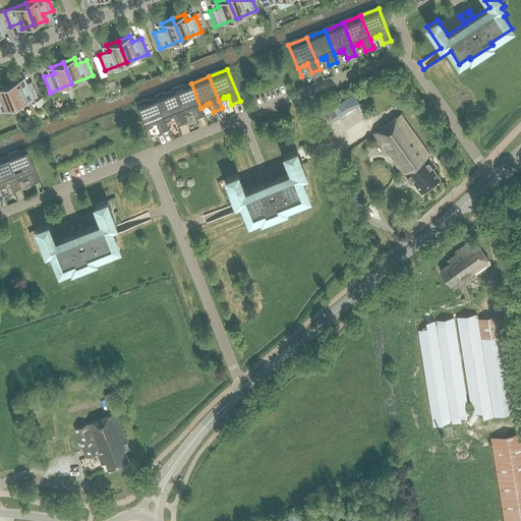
[(19,79),(8,84),(16,106),(38,98),(32,81),(21,85),(19,79)]
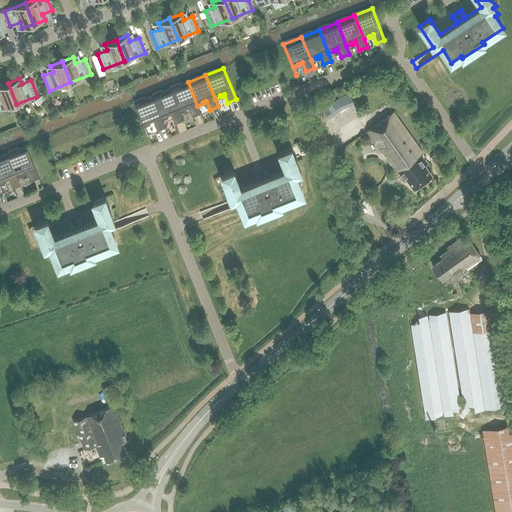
[(170,89),(180,113),(185,110),(185,109),(188,108),(192,117),(200,113),(197,106),(188,82),(170,89)]
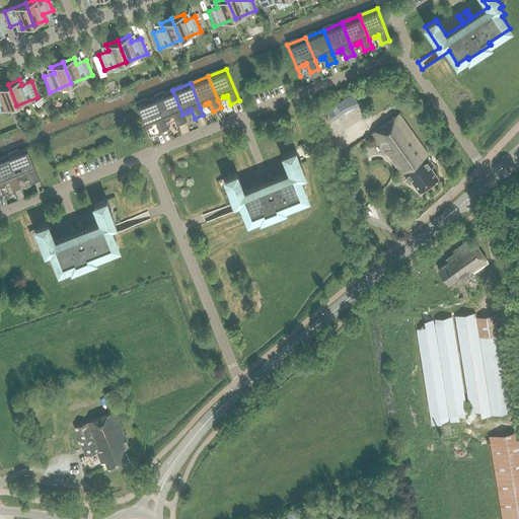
[(0,112),(16,105),(8,84),(0,86),(0,112)]
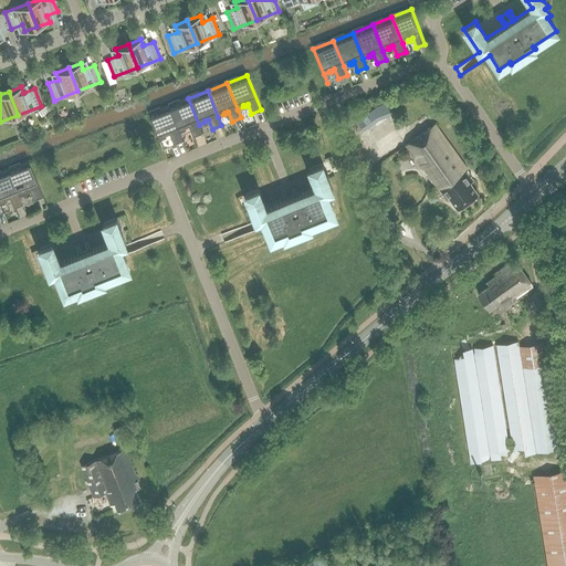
[(188,98),(168,106),(179,133),(186,129),(185,128),(189,127),(192,137),(202,133),(199,125),(188,98)]
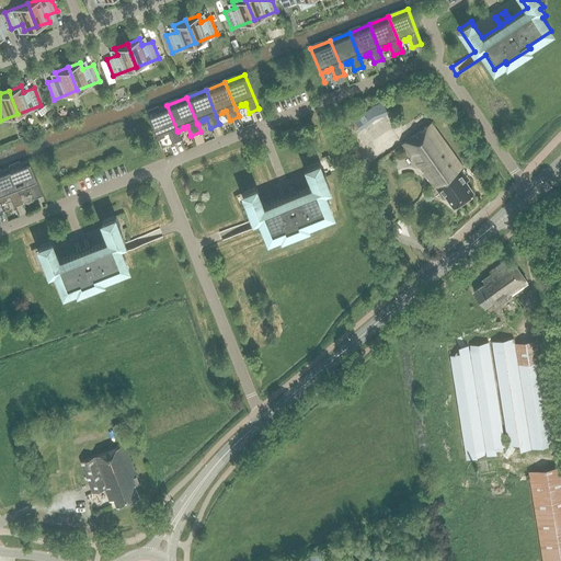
[(382,102),(373,106),(378,117),(387,114),(382,102)]
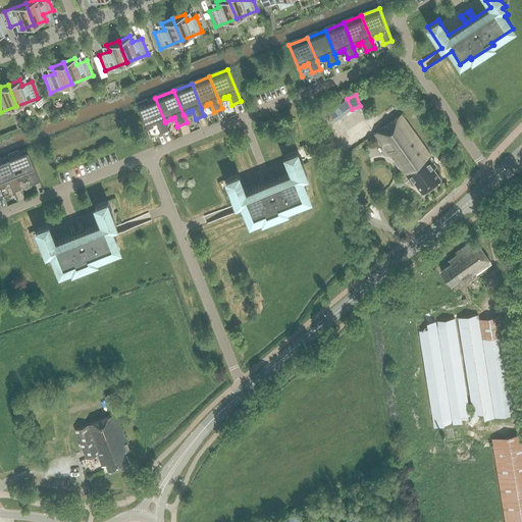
[(137,105),(150,138),(150,137),(147,129),(153,126),(153,125),(156,124),(160,134),(168,129),(165,122),(155,98),(137,105)]
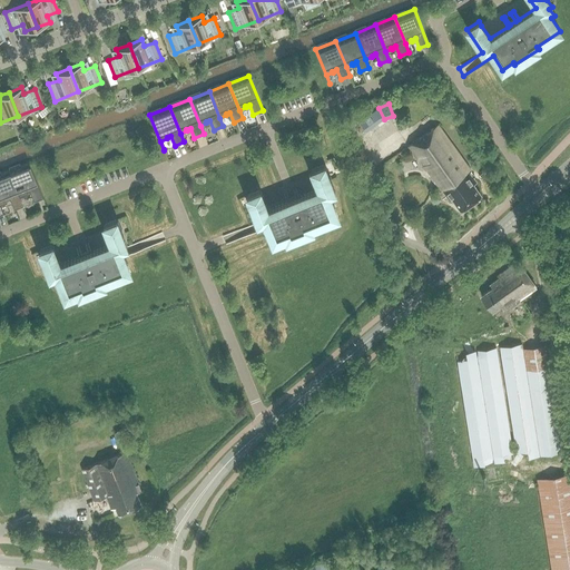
[(370,115),(359,123),(366,133),(376,125),(370,115)]
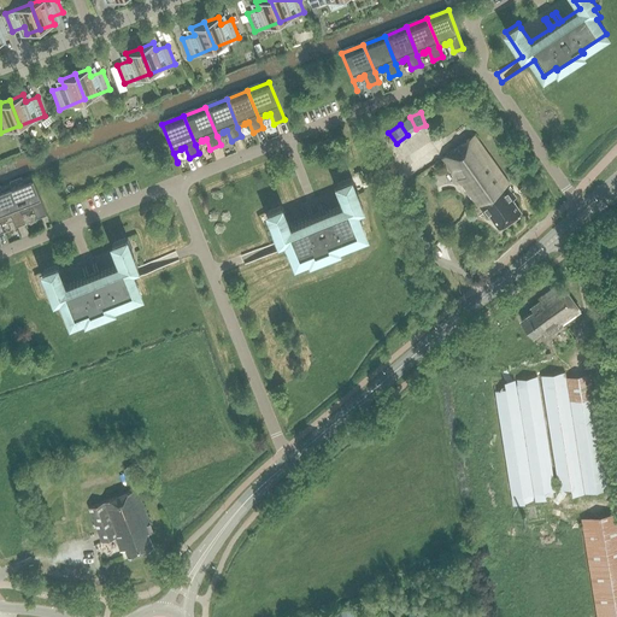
[(499,228),(522,211),(512,199),(515,197),(511,192),(513,191),(475,136),(444,159),(477,206),(479,205),(488,217),(489,215),(499,228)]
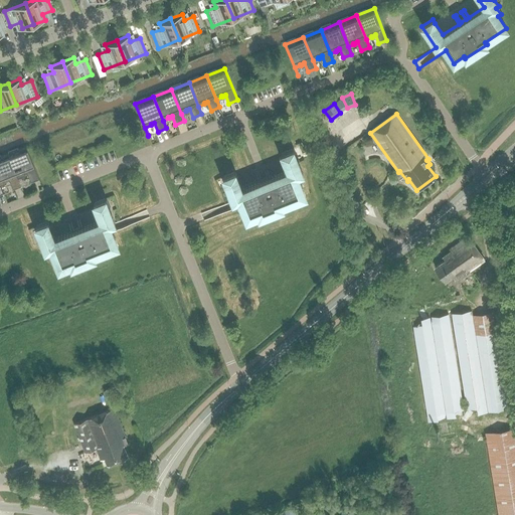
[(8,154),(18,178),(24,176),(23,174),(27,173),(30,182),(38,179),(26,147),(8,154)]
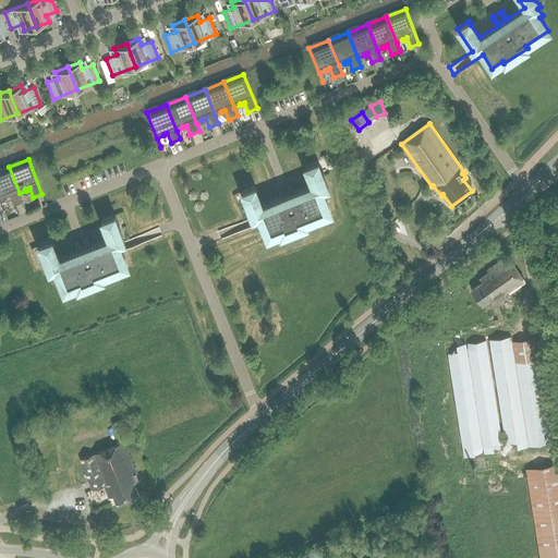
[(331,214),(325,198),(322,191),(325,190),(327,197),(328,197),(325,189),(328,187),(317,161),(304,167),(312,185),(293,193),(289,184),(287,185),(289,191),(282,194),(280,187),(277,189),(281,198),(262,205),(254,186),(242,192),(252,218),(258,216),(264,230),(267,239),(279,233),(280,237),(306,226),(305,223),(331,214)]
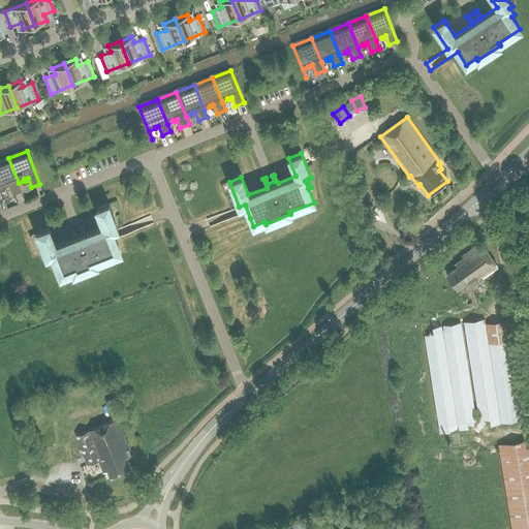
[(22,191),(19,183),(8,158),(0,161),(0,190),(6,188),(5,187),(9,185),(13,194),(22,191)]
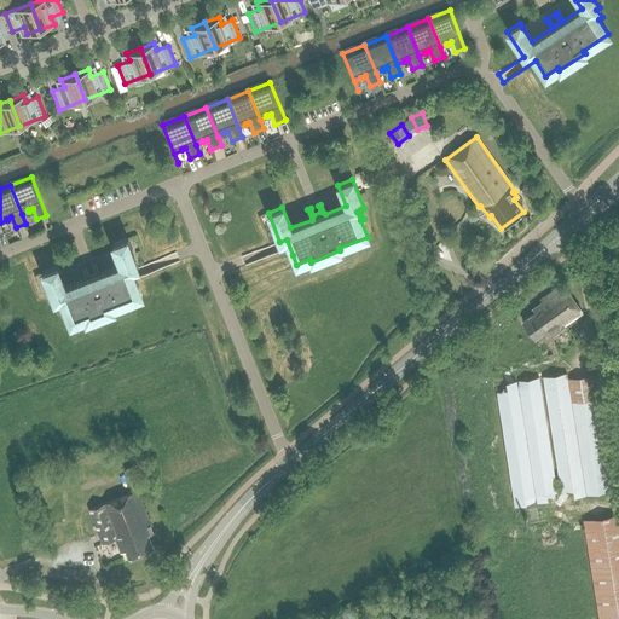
[(42,272),(55,301),(57,300),(62,310),(62,308),(58,300),(61,299),(71,324),(85,319),(86,322),(115,311),(114,307),(142,296),(132,271),(138,267),(127,238),(113,244),(121,265),(99,273),(96,264),(92,265),(94,271),(88,275),(86,267),(82,268),(86,279),(65,288),(57,266),(42,272)]
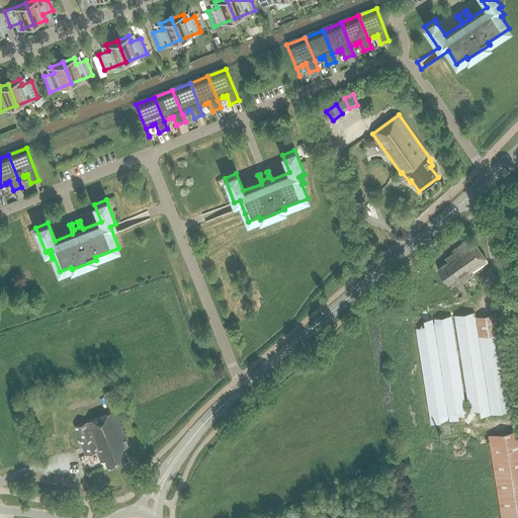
[(459,283),(489,263),(470,237),(451,251),(453,253),(445,259),(447,262),(438,269),(448,283),(455,278),(459,283)]
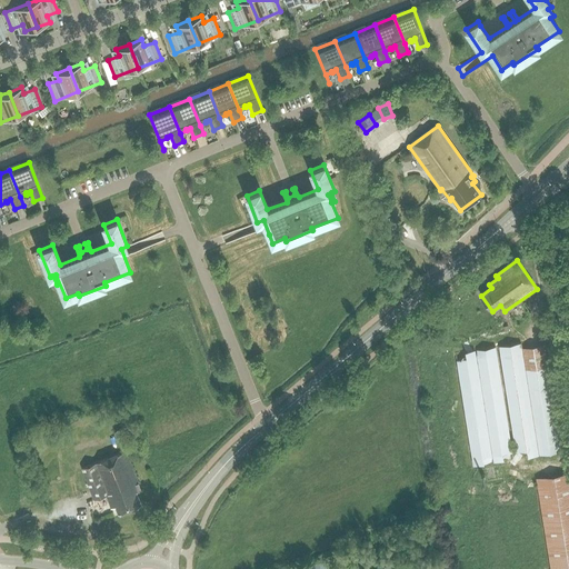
[(561,451),(545,345),(522,348),(521,343),(499,347),(517,459),(561,451)]
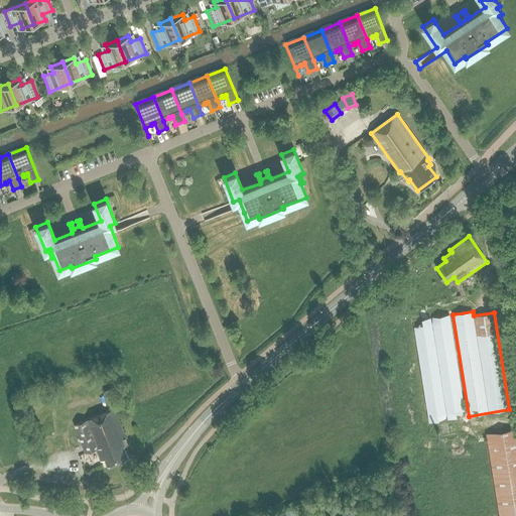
[(429,422),(466,416),(449,314),(412,320),(429,422)]
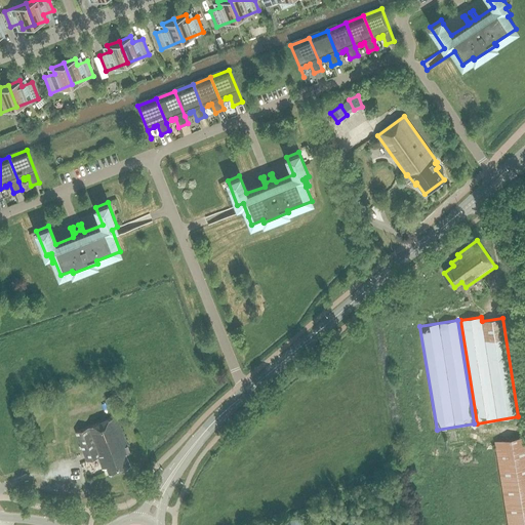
[(105,398),(113,416),(75,432),(86,461),(97,457),(102,470),(107,468),(109,474),(131,467),(126,453),(131,452),(117,415),(125,412),(116,393),(105,398)]
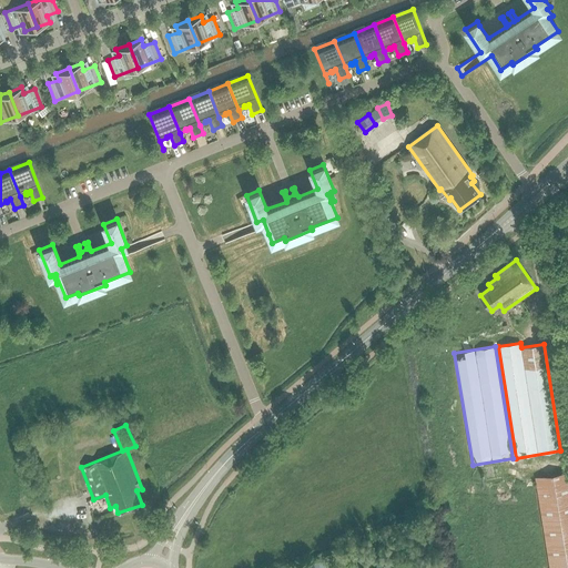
[(567,567),(567,472),(535,477),(549,567),(567,567)]
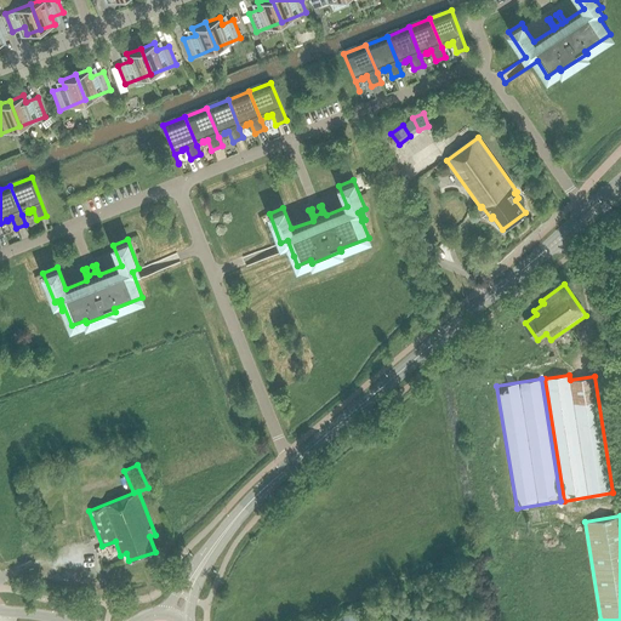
[(370,620),(366,609),(340,616),(340,620),(370,620)]
